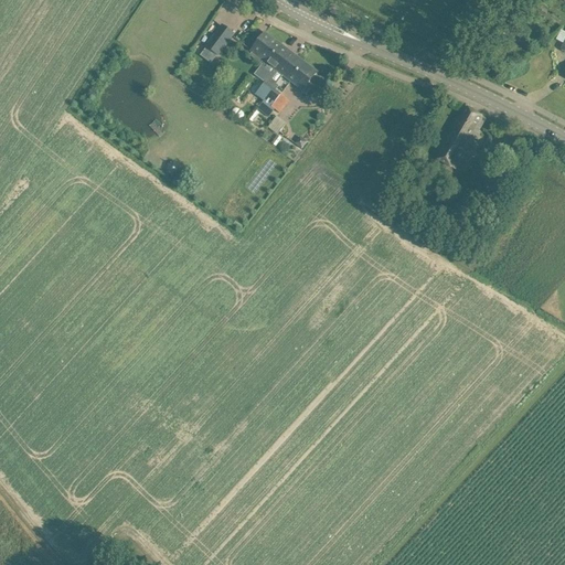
[(208,48),(201,55),(211,63),(217,55),(233,34),(222,27),(206,48),(208,48)]
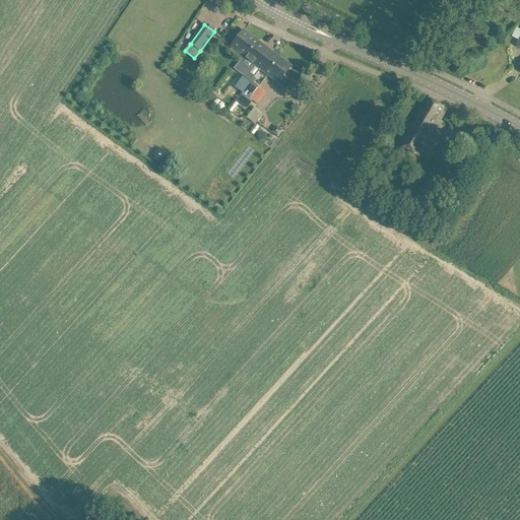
[(232,48),(230,52),(240,60),(234,69),(242,75),(243,76),(244,77),(248,73),(254,65),(266,48),(244,30),(238,39),(232,48)]
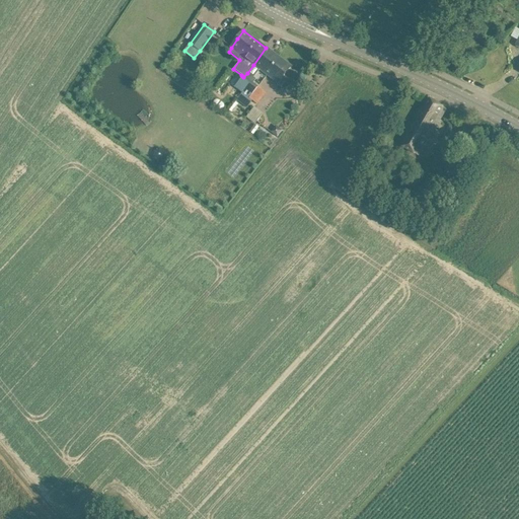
[(266,48),(253,65),(278,83),(285,75),(291,67),(266,48)]
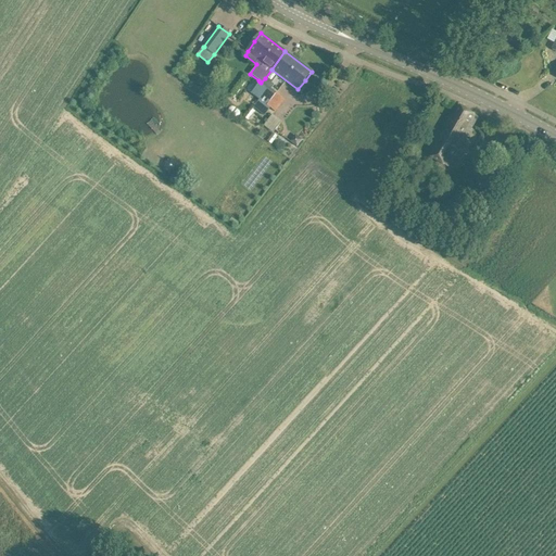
[(260,81),(251,93),(260,100),(269,88),(261,83),(260,81)]
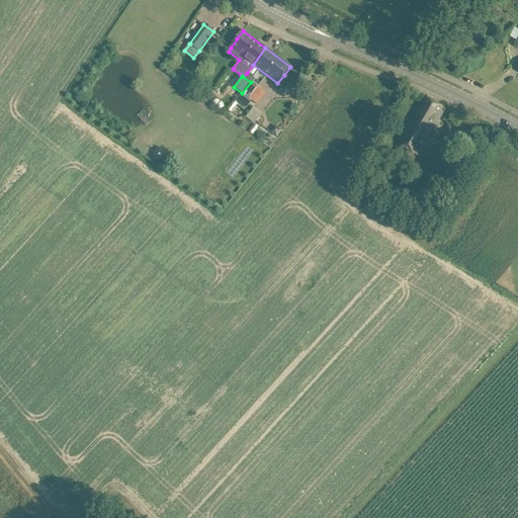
[(242,93),(236,100),(240,103),(245,107),(251,100),(255,103),(263,92),(252,84),(251,82),(242,93)]
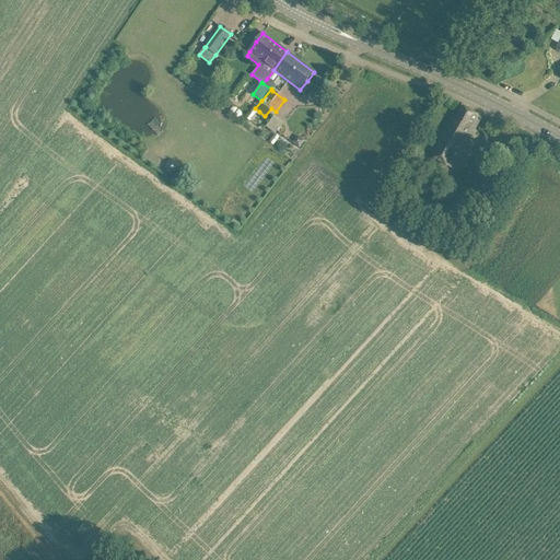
[(458,105),(453,114),(430,156),(447,167),(459,148),(463,149),(481,118),(458,105)]
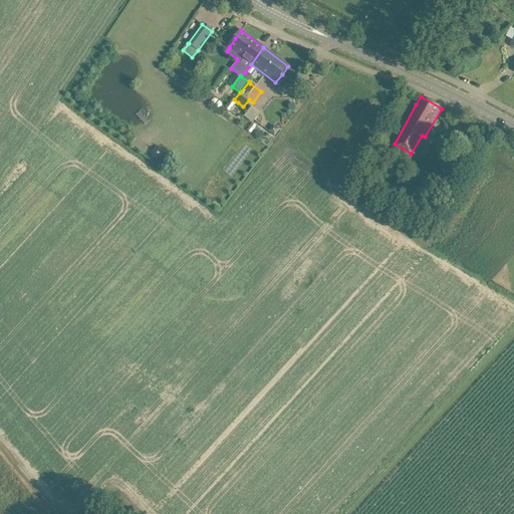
[(222,105),(222,103),(220,101),(217,99),(215,98),(213,98),(212,99),(211,101),(211,103),(212,104),(216,107),(218,108),(220,108),(221,106),(222,105)]
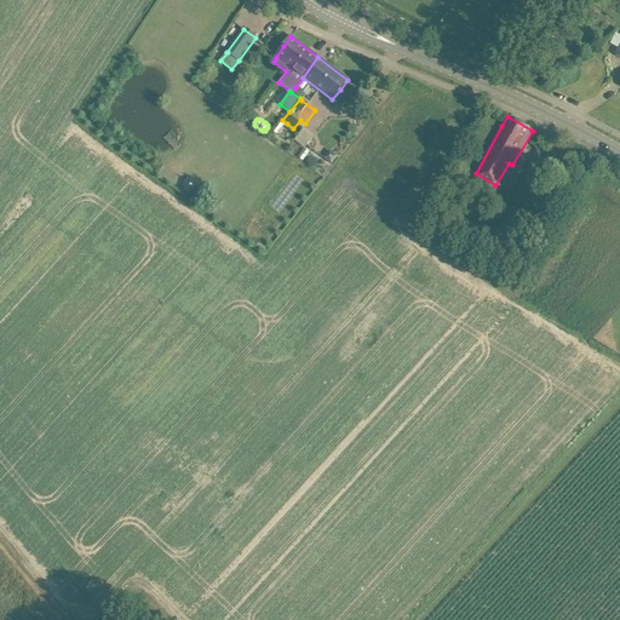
[(303,128),(293,139),(304,148),(314,137),(303,128)]
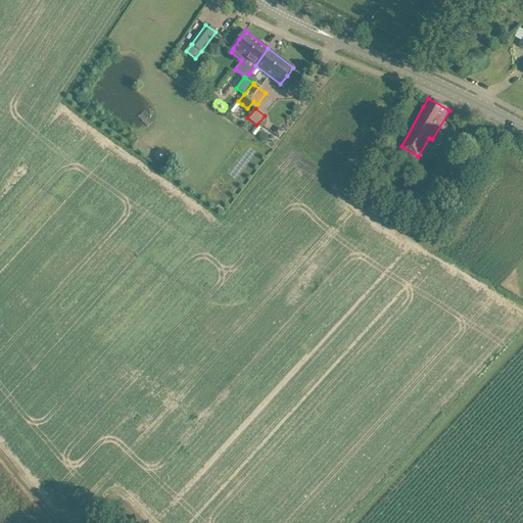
[(273,133),(279,138),(284,132),(278,127),(273,133)]
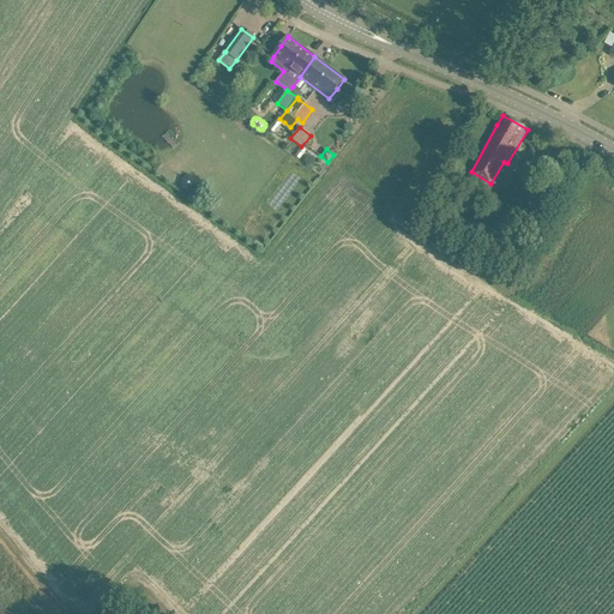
[(530,152),(524,163),(528,164),(528,163),(546,173),(543,178),(549,180),(547,185),(554,188),(557,184),(561,175),(555,172),(558,168),(530,152)]
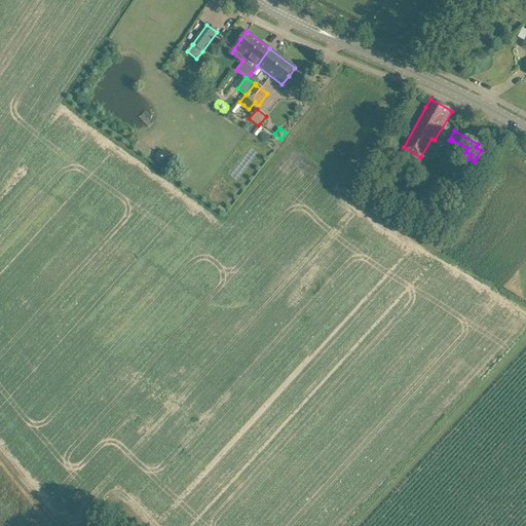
All buildings are outlined.
